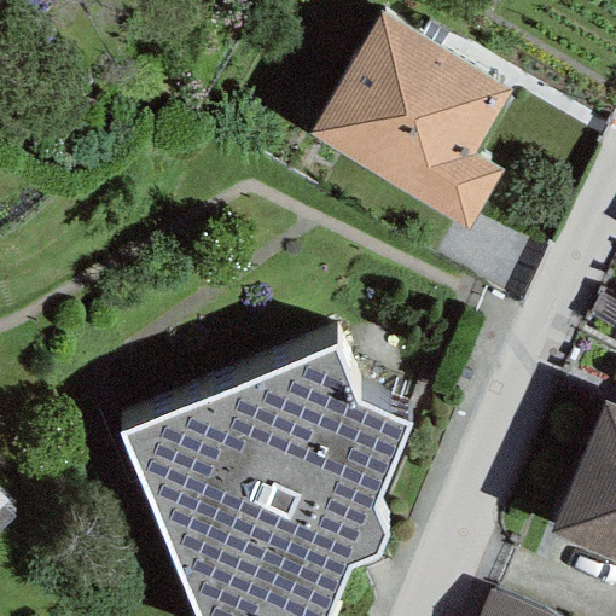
[(384,10),(308,134),(469,231),(506,169),(474,150),(512,87),(384,10)]
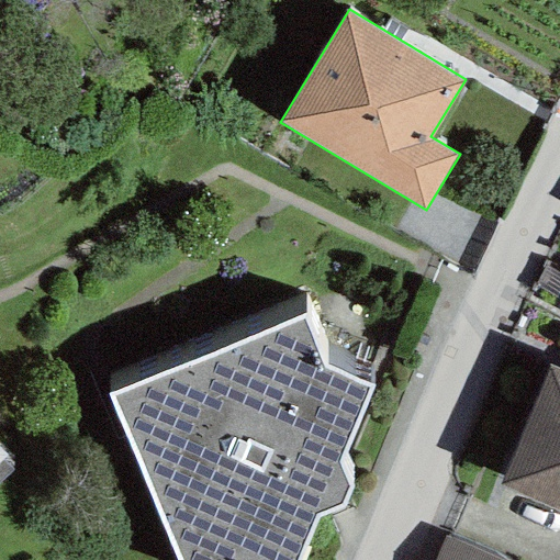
[(178,559),(303,559),(323,514),(345,507),(356,480),(346,456),(376,383),(331,365),(309,312),(110,393),(178,559)]
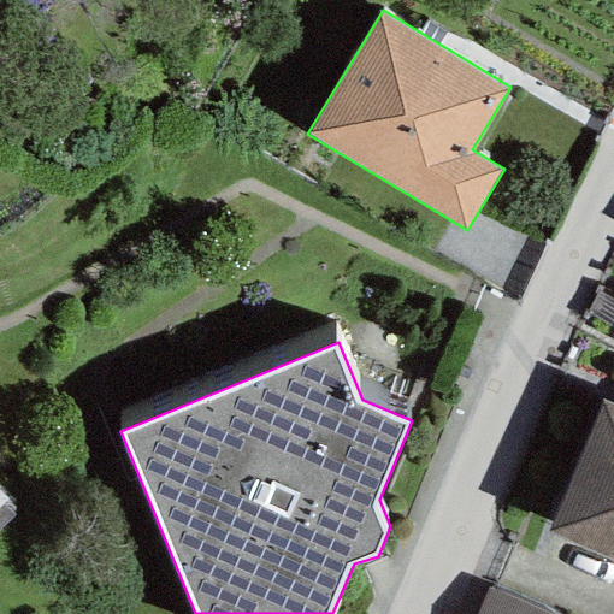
[(613,402),(603,399),(547,529),(613,558),(613,402)]
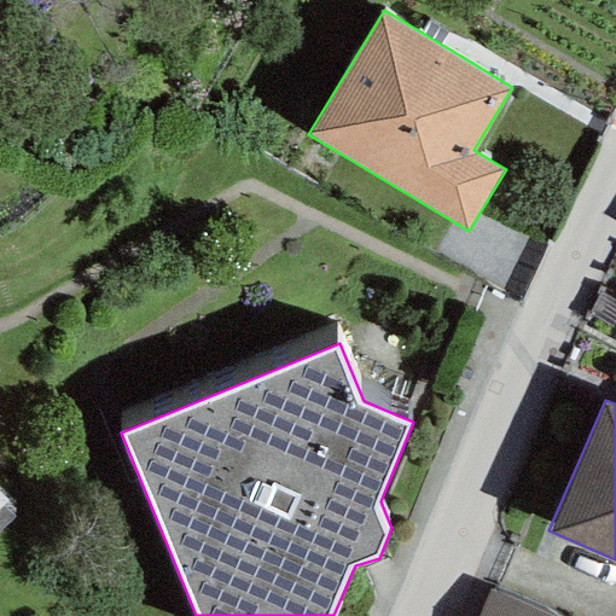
[(0,490),(0,532),(16,517),(4,504),(9,500),(0,490)]
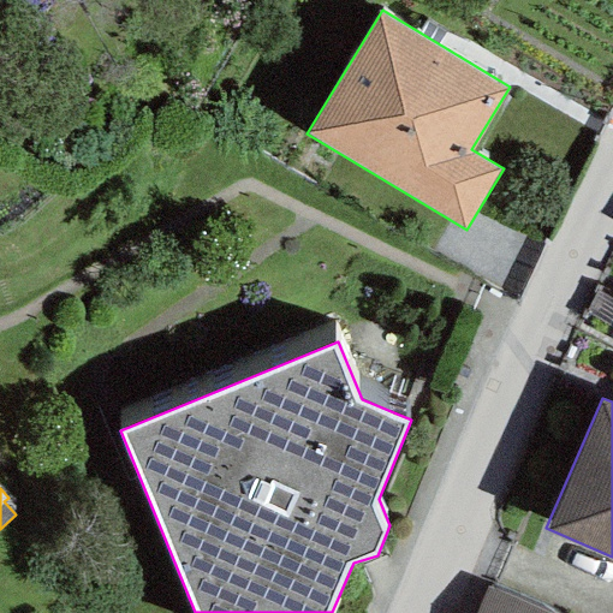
[(561,612),(488,585),(477,612),(561,612)]
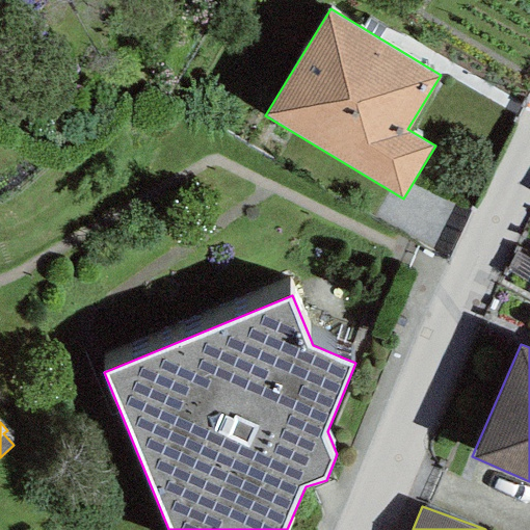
All buildings are outlined.
